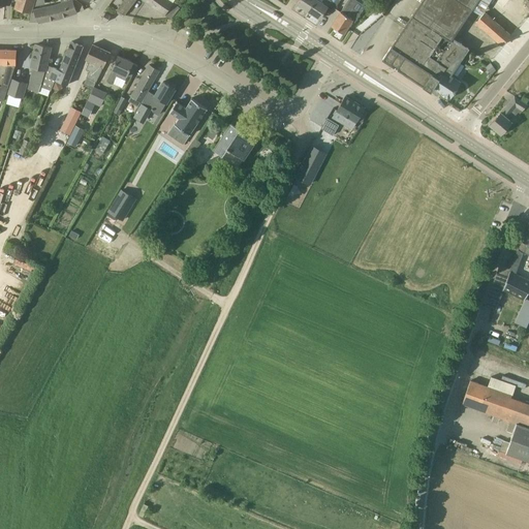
[(34,0),(18,0),(16,8),(31,12),(34,0)]
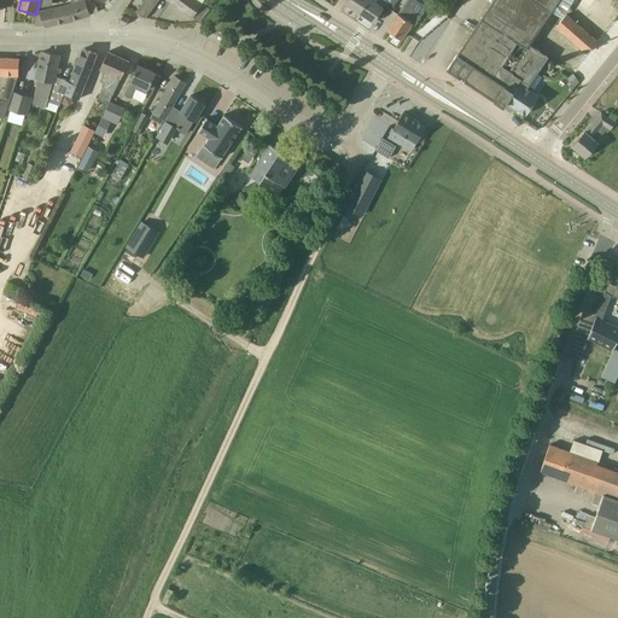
[(42,11),(45,23),(46,27),(71,21),(89,15),(98,11),(95,4),(89,0),(82,0),(68,5),(42,11)]
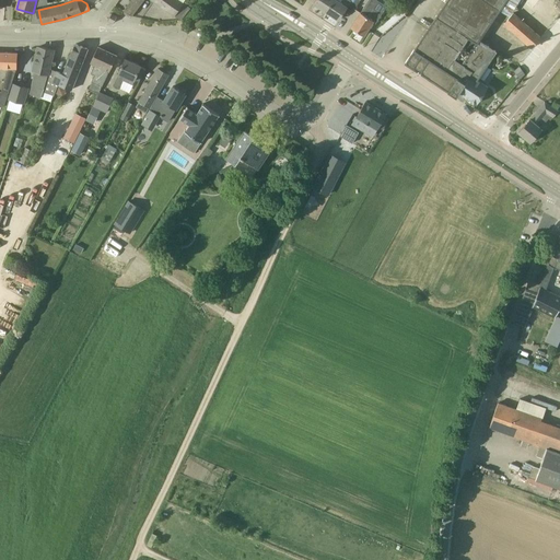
[(131,0),(124,11),(132,16),(143,0),(131,0)]
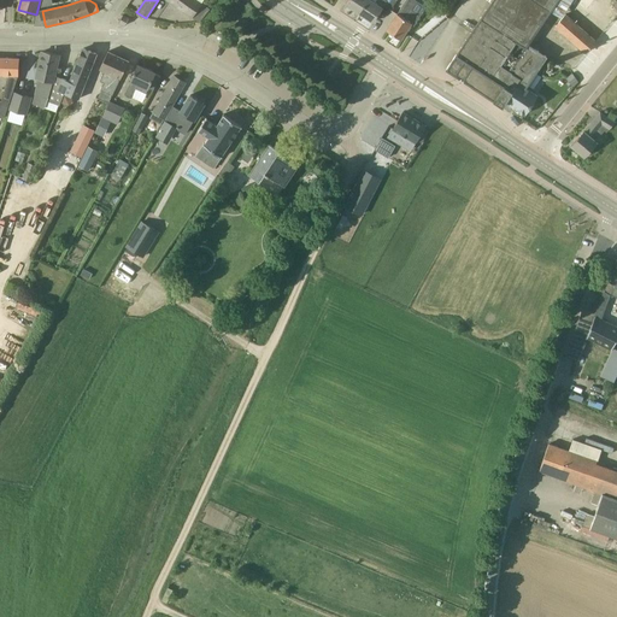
[(210,10),(197,0),(166,0),(200,23),(210,10)]
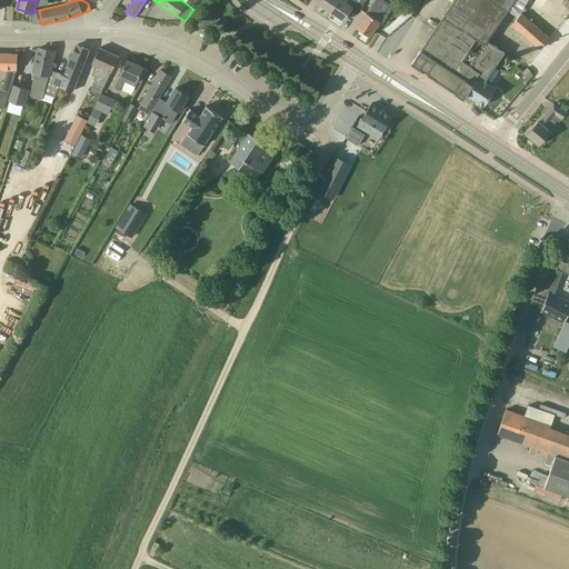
[(320,0),(319,3),(332,11),(339,0),(320,0)]
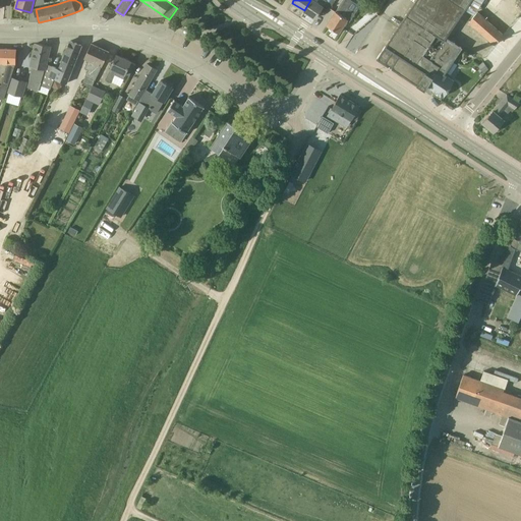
[(335,1),(336,2),(336,1),(336,0),(310,0),(304,10),(315,18),(315,19),(325,4),(331,8),(335,1)]
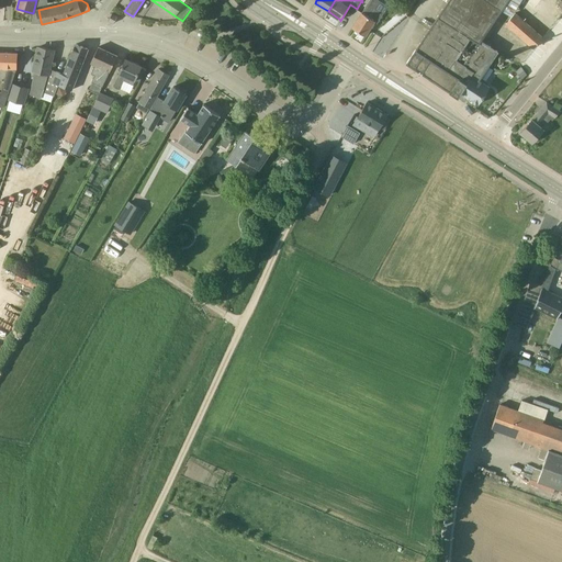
[(374,9),(380,1),(377,0),(370,0),(368,4),(362,1),(362,2),(357,9),(362,12),(352,27),(366,36),(374,21),(377,23),(382,14),(374,9)]
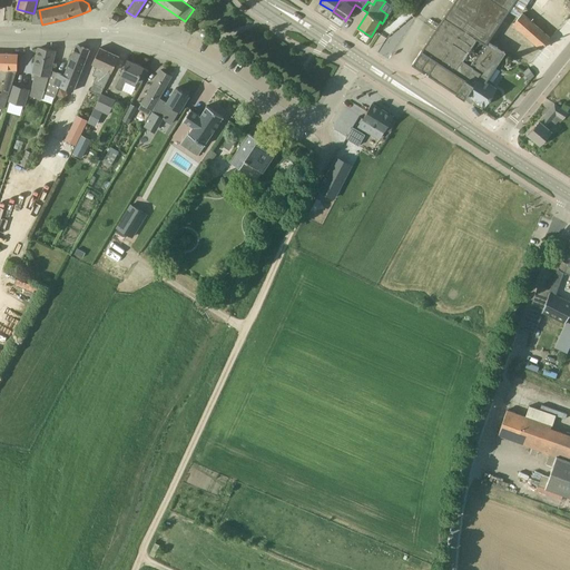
[(492,0),(454,0),(446,12),(463,22),(441,56),(451,62),(455,56),(492,0)]
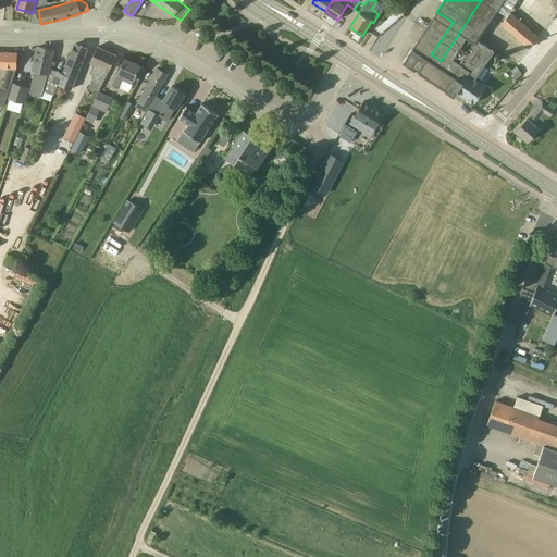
[(475,40),(498,8),(487,0),(481,0),(445,54),(470,71),(478,75),(493,51),(475,40)]
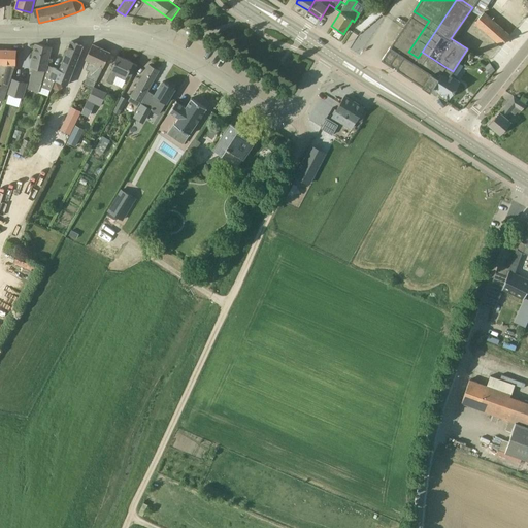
[(429,21),(414,11),(394,42),(408,52),(429,21)]
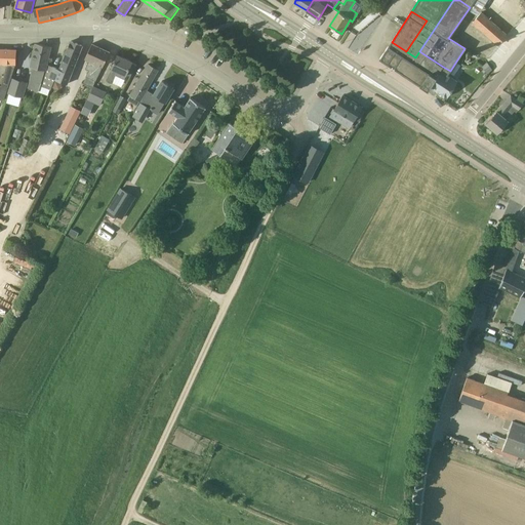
[(507,35),(481,12),(473,23),(498,45),(507,35)]
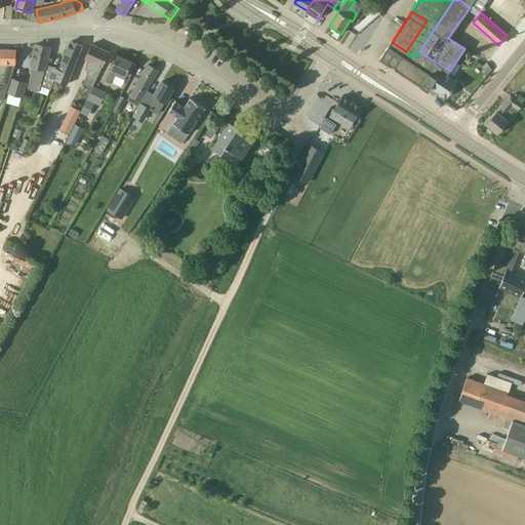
[(61,70),(47,65),(42,82),(41,82),(40,85),(51,90),(55,80),(68,84),(82,46),(71,41),(61,70)]
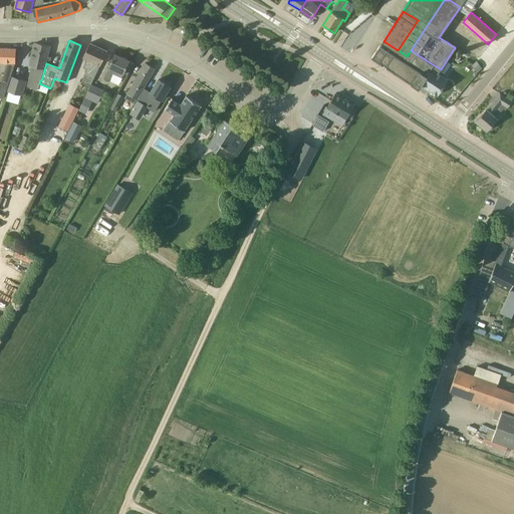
[(434,65),(411,50),(407,56),(398,50),(383,41),(372,57),(420,88),(434,65)]
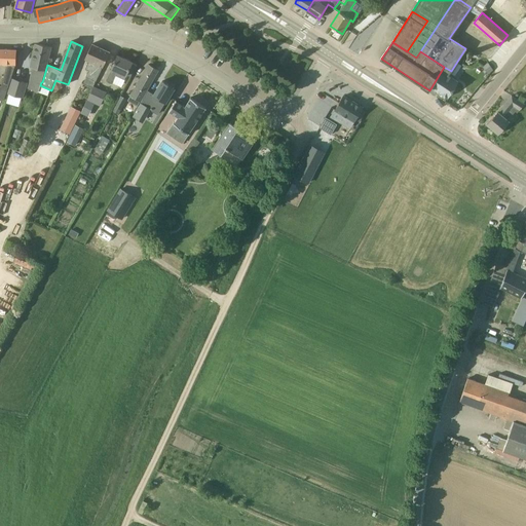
[(35,60),(31,80),(41,82),(42,82),(47,65),(50,47),(36,44),(33,60),(35,60)]
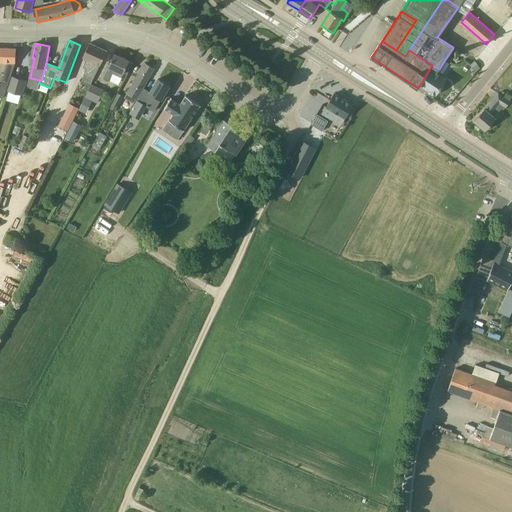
[(88,69),(82,81),(91,85),(92,83),(107,51),(90,43),(83,57),(88,59),(84,67),(88,69)]
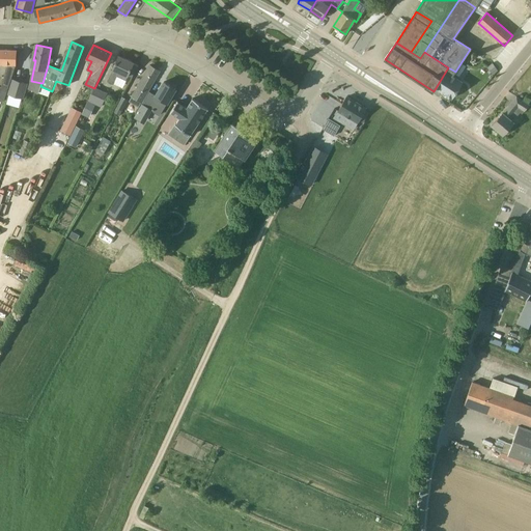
[(0,49),(0,63),(8,64),(0,91),(0,95),(5,99),(16,64),(17,64),(17,50),(0,49)]
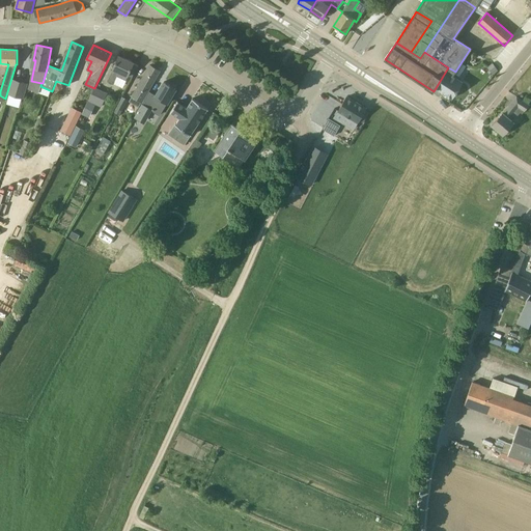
[(138,64),(134,63),(118,56),(107,81),(114,84),(117,76),(127,80),(128,76),(132,78),(138,64)]
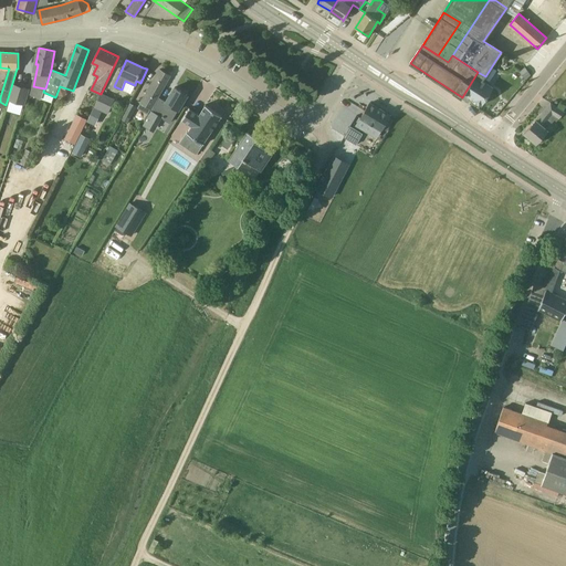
[(525,80),(531,75),(525,67),(520,72),(525,80)]
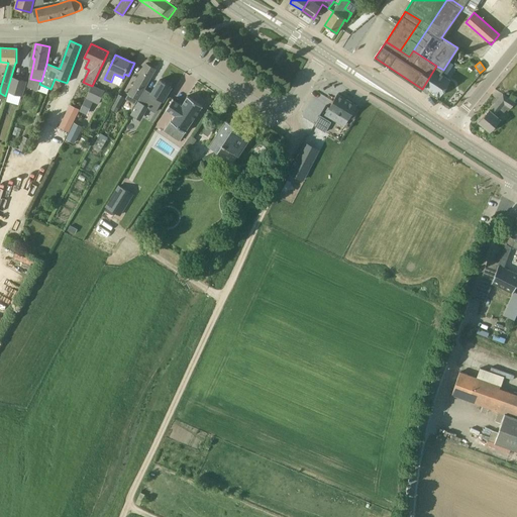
[(125,99),(135,104),(156,69),(146,64),(125,99)]
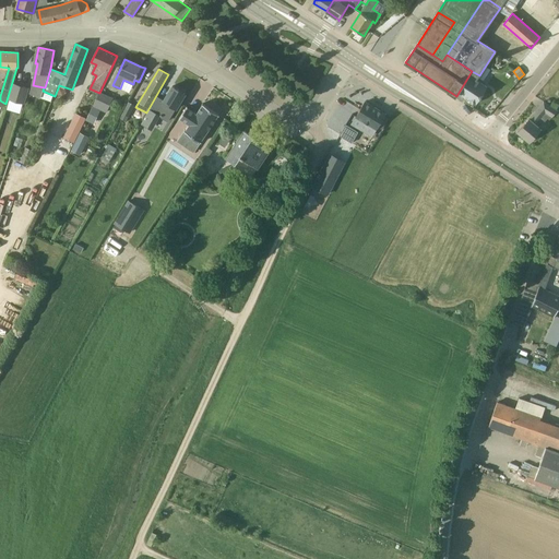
[(479,75),(472,71),(456,96),(463,100),(465,96),(476,104),(487,87),(476,80),(479,75)]
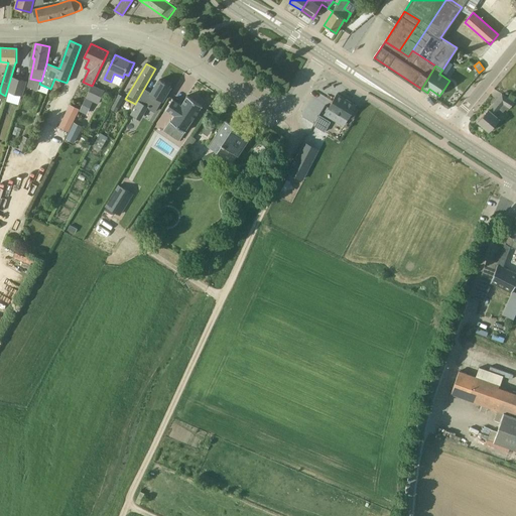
[(26,82),(12,78),(8,91),(22,95),(26,82)]
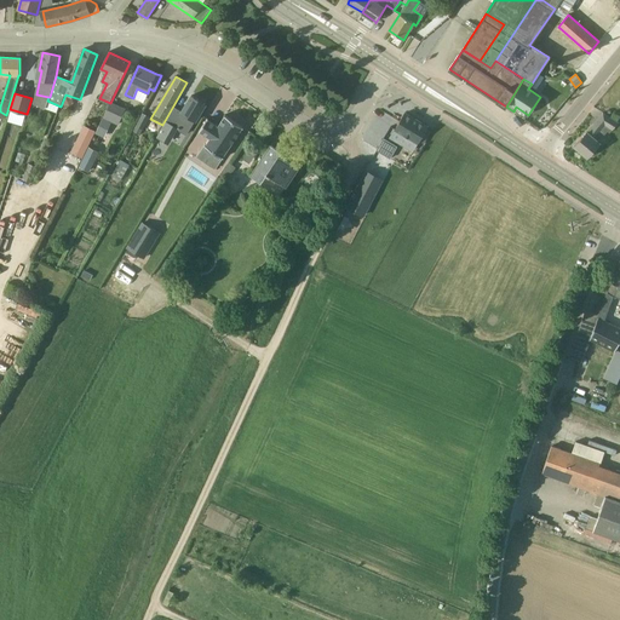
[(191,96),(181,114),(173,109),(166,121),(179,130),(188,116),(195,120),(206,104),(191,96)]
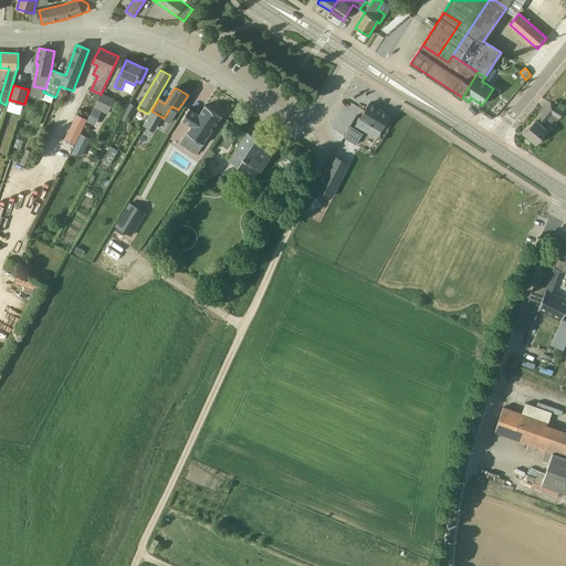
[(115,98),(102,92),(101,94),(94,107),(107,114),(115,98)]
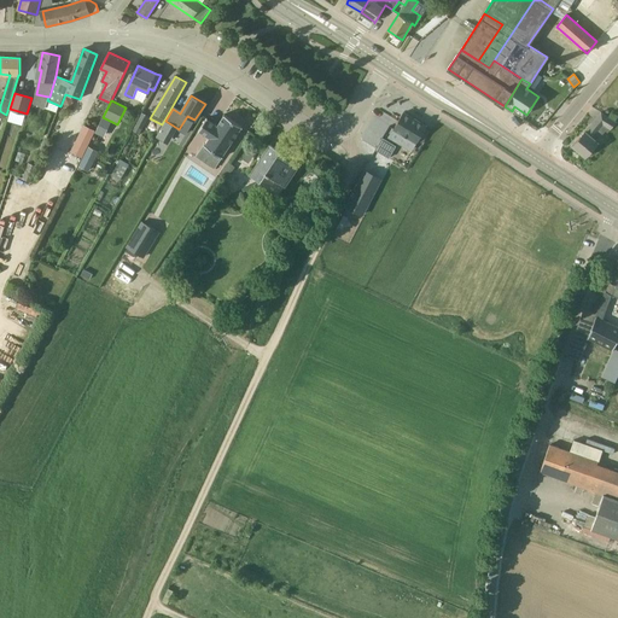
[(408,138),(417,143),(426,126),(403,112),(394,129),(408,138)]
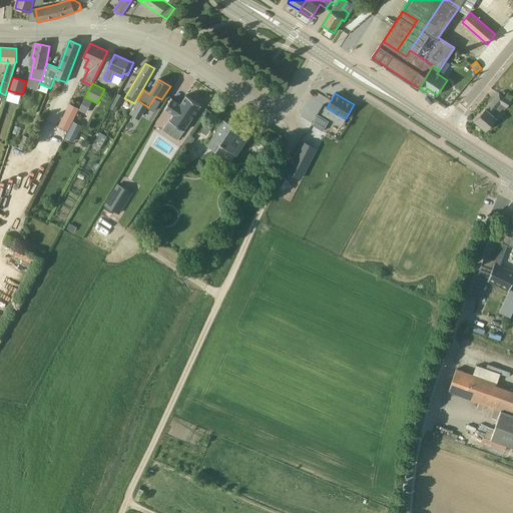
[(499,93),(493,100),(485,110),(476,121),(486,130),(497,118),(492,114),(495,111),(497,112),(501,107),(503,108),(511,100),(499,93)]
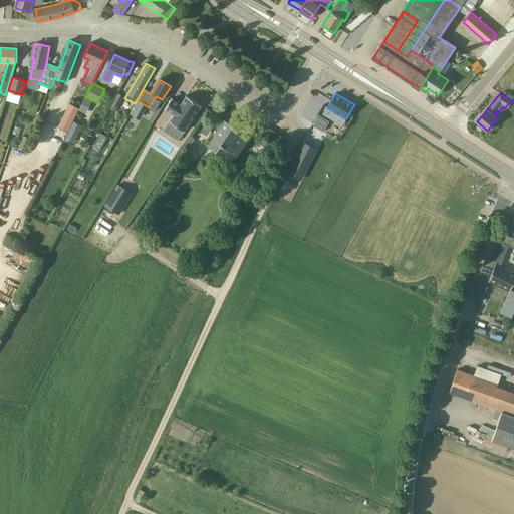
[(123,97),(118,94),(111,108),(115,110),(123,97)]
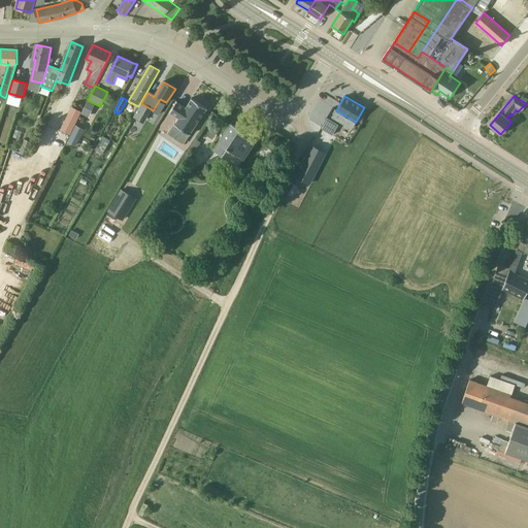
[(186,107),(184,105),(177,101),(169,112),(170,112),(176,117),(178,118),(175,123),(174,123),(174,124),(190,134),(191,134),(190,133),(206,109),(207,109),(207,108),(192,98),(191,98),(192,99),(186,107)]
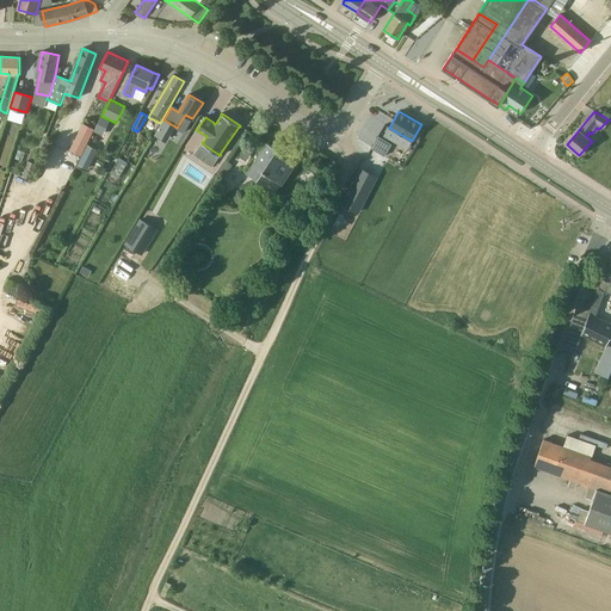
[(103,135),(110,119),(102,116),(94,131),(103,135)]
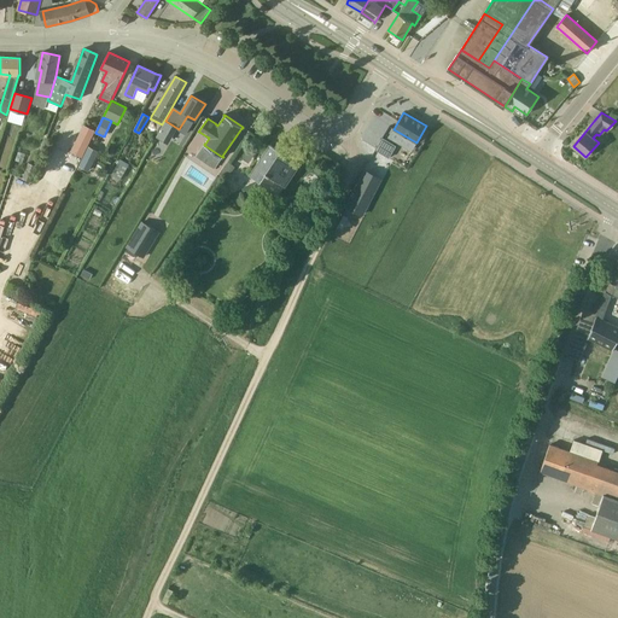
[(82,158),(91,139),(80,133),(70,152),(82,158)]
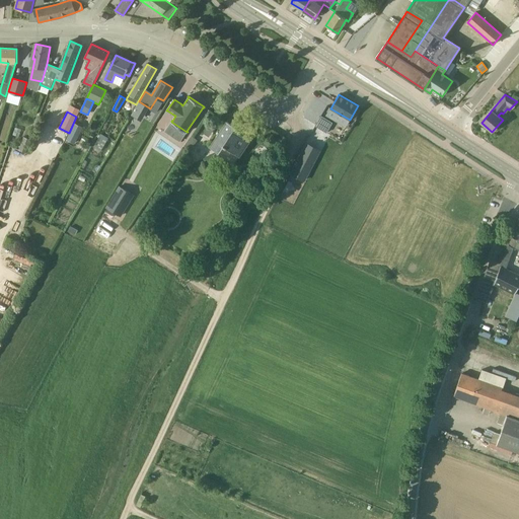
[(332,123),(321,116),(315,126),(326,133),(332,123)]
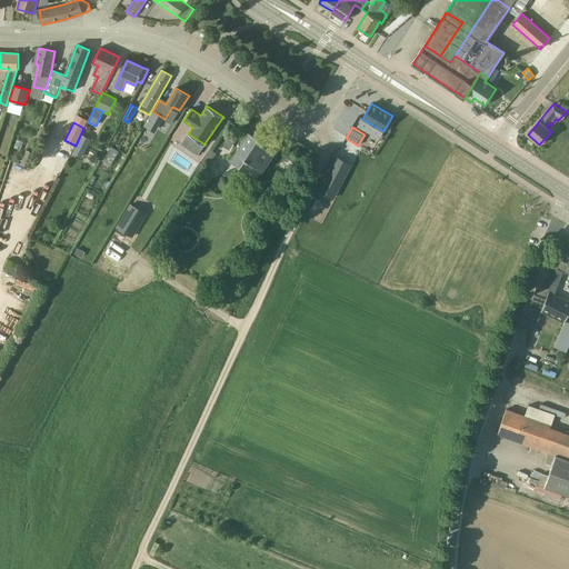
[(238,169),(256,181),(273,155),(256,142),(258,140),(249,133),(231,160),(240,167),(238,169)]
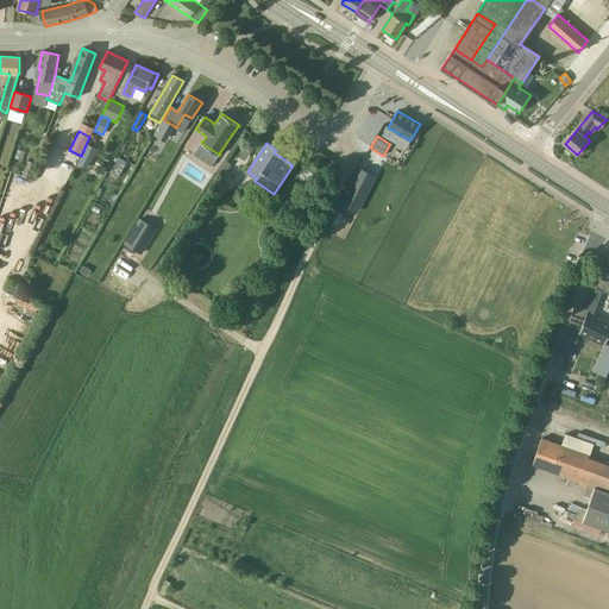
[(94,156),(85,150),(77,164),(88,169),(94,156)]
